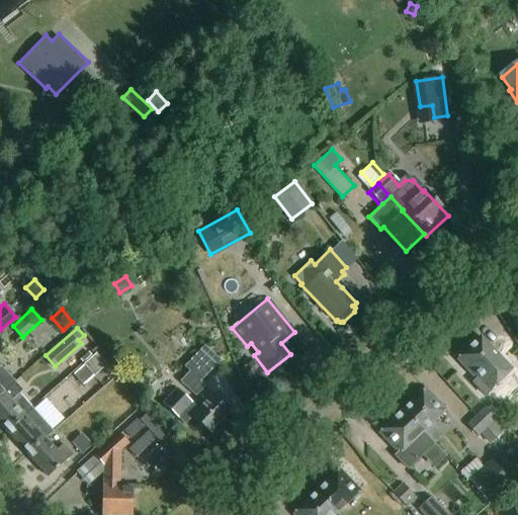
[(478,378),(502,356),(481,334),(457,356),(478,378)]
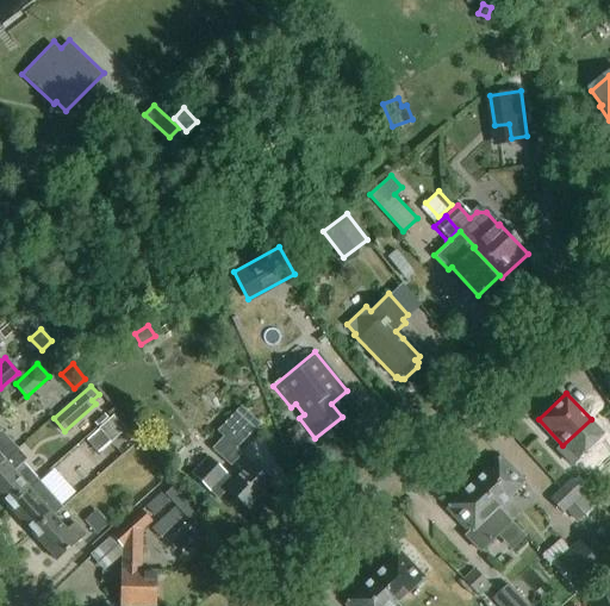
[(260,422),(241,403),(217,429),(223,435),(212,445),(231,463),(243,451),(237,445),(260,422)]
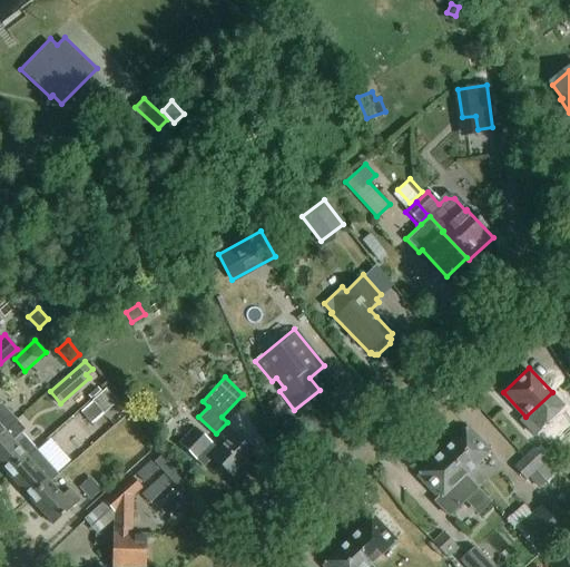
[(117,399),(106,387),(84,407),(95,419),(117,399)]
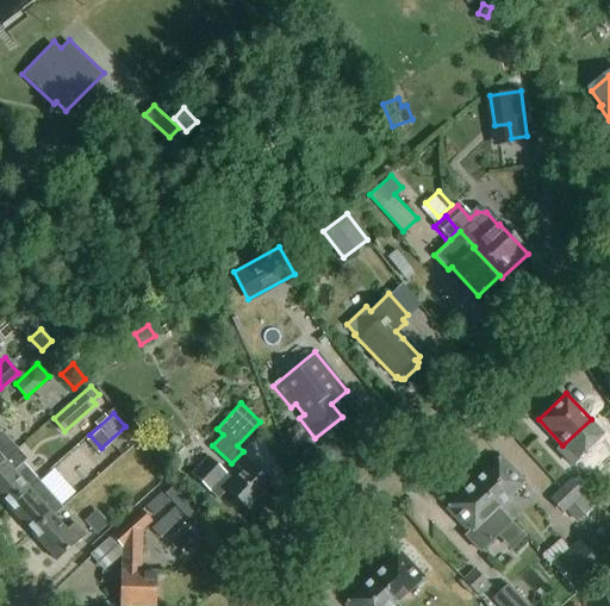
[(293,418),(284,425),(290,433),(300,426),(293,418)]
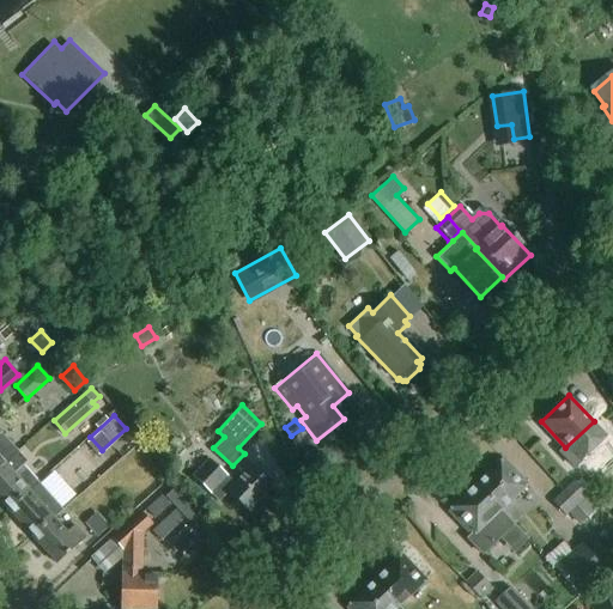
[(0,469),(20,451),(1,430),(0,431),(0,469)]
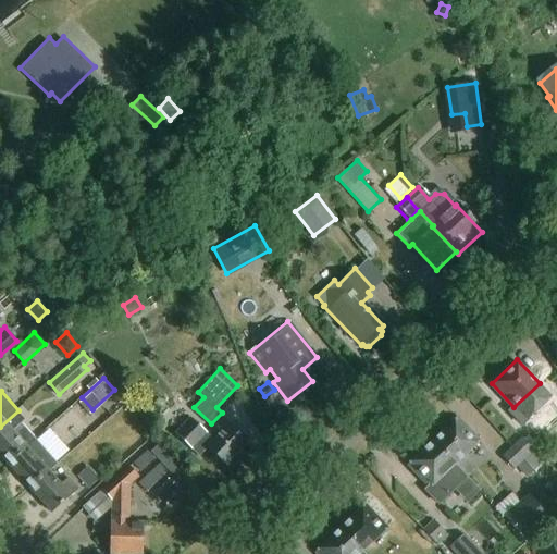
[(19,410),(0,427),(0,457),(7,466),(25,448),(36,439),(21,421),(25,418),(19,410)]
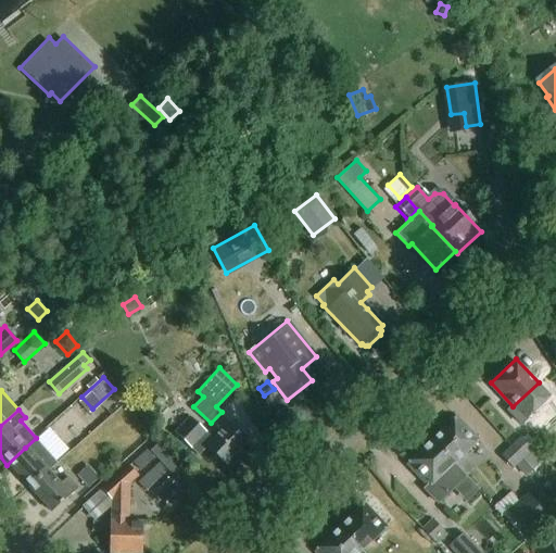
[(206,444),(227,463),(250,438),(229,418),(213,436),(191,414),(176,430),(199,453),(206,444)]
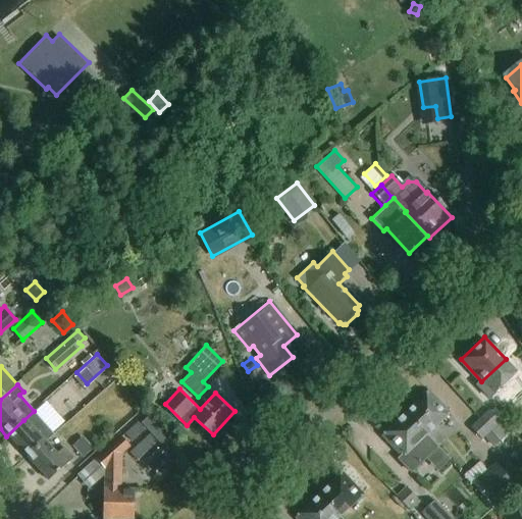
[(406,411),(426,433),(450,411),(429,390),(406,411)]
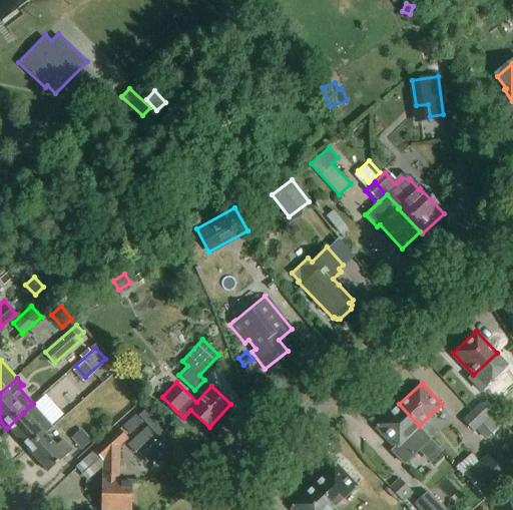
[(483,421),(483,422),(493,413),(481,400),(471,409),(483,421)]
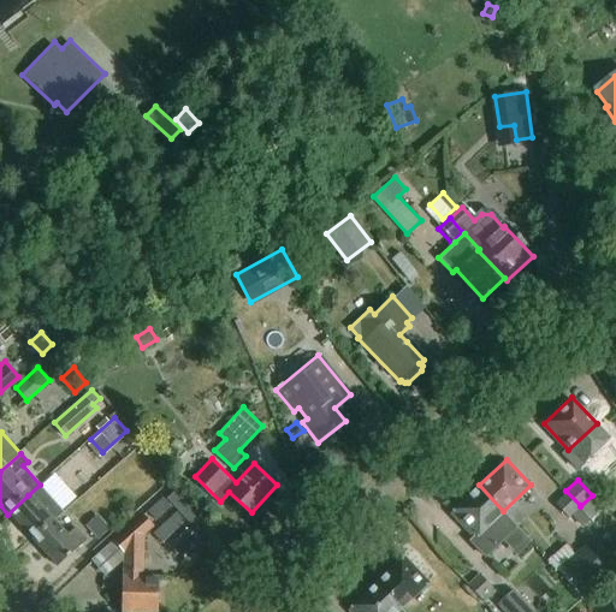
[(28,495),(7,515),(31,541),(57,520),(54,517),(63,510),(40,485),(28,495)]
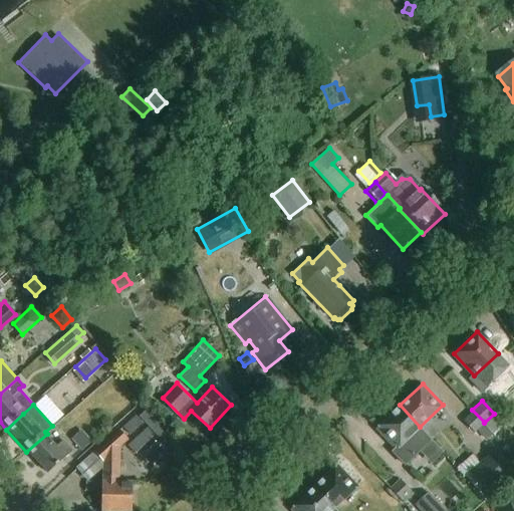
[(398,449),(420,427),(400,405),(376,428),(398,449)]
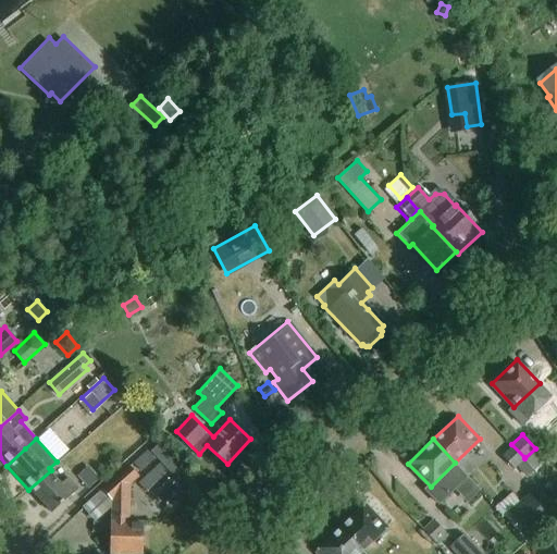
[(148,447),(134,460),(141,468),(156,455),(161,460),(145,475),(152,482),(168,469),(174,476),(185,467),(161,441),(150,451),(148,447)]
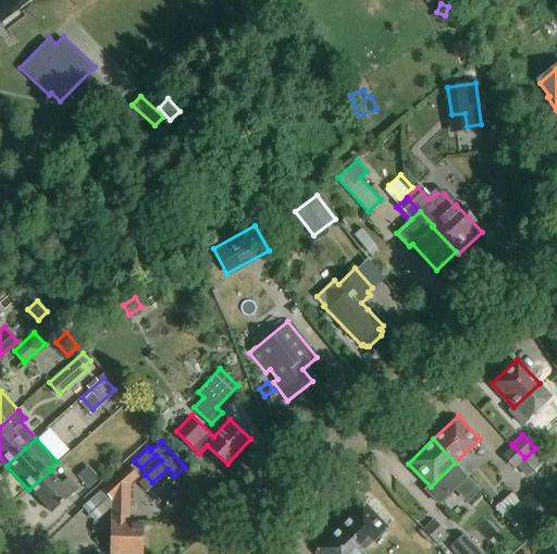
[(524,457),(511,444),(502,454),(515,467),(524,458),(524,457)]
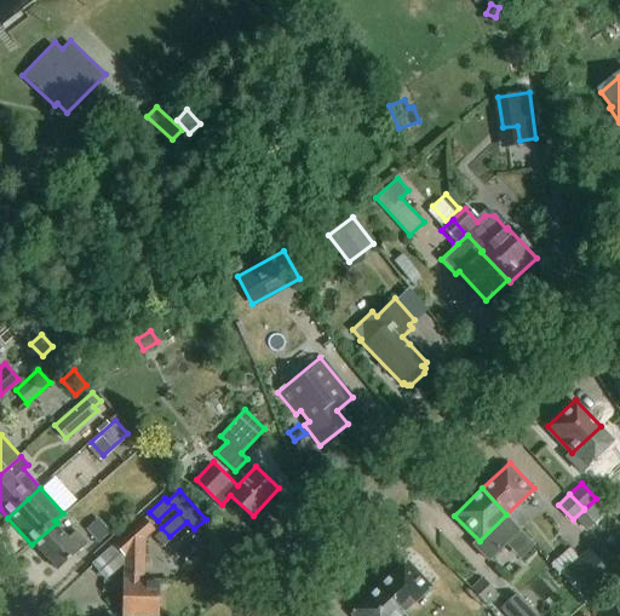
[(110,530),(98,516),(86,528),(98,541),(110,530)]
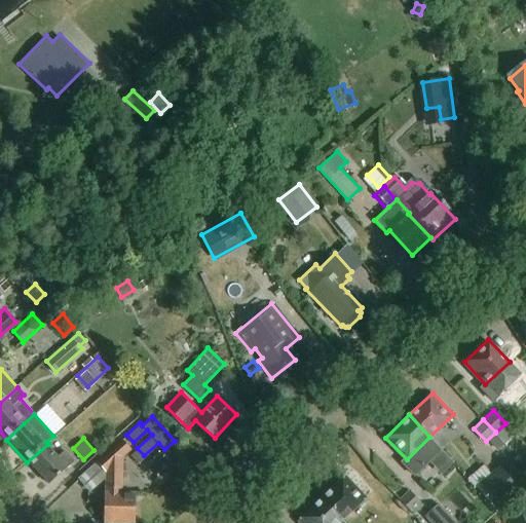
[(96,484),(107,484),(105,522),(136,522),(136,493),(123,493),(122,473),(123,456),(132,449),(121,438),(78,478),(89,490),(96,484)]
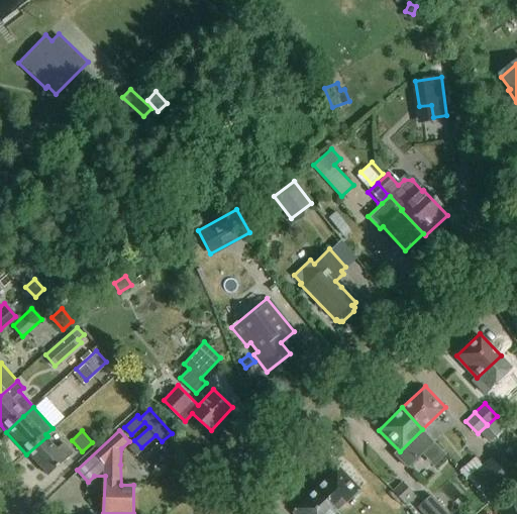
[(57,446),(47,436),(26,454),(44,476),(73,451),(64,441),(57,446)]
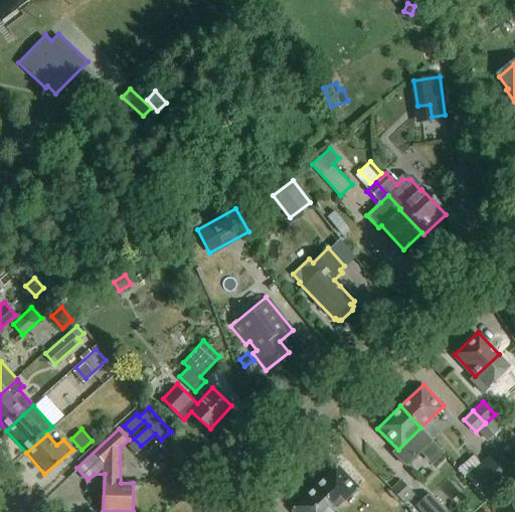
[(157,459),(168,453),(163,441),(151,447),(157,459)]
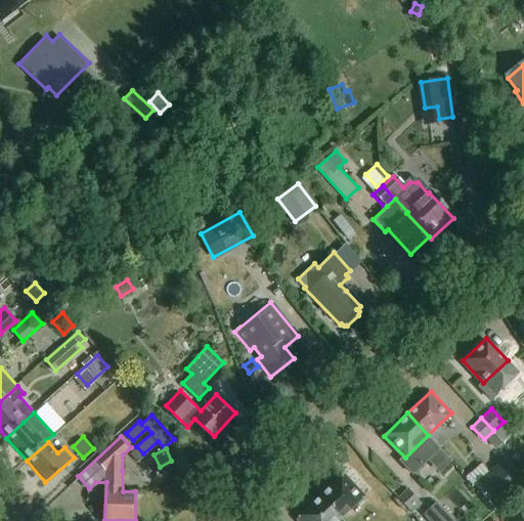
[(523,477),(508,452),(472,481),(495,506),(523,482),(523,477)]
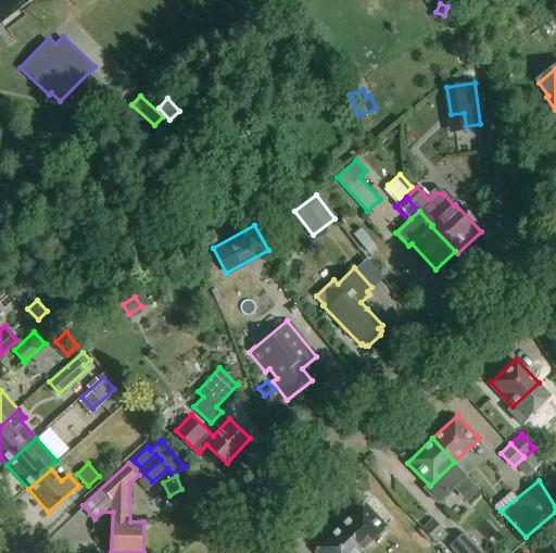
[(340,526),(363,550),(388,526),(365,502),(340,526)]
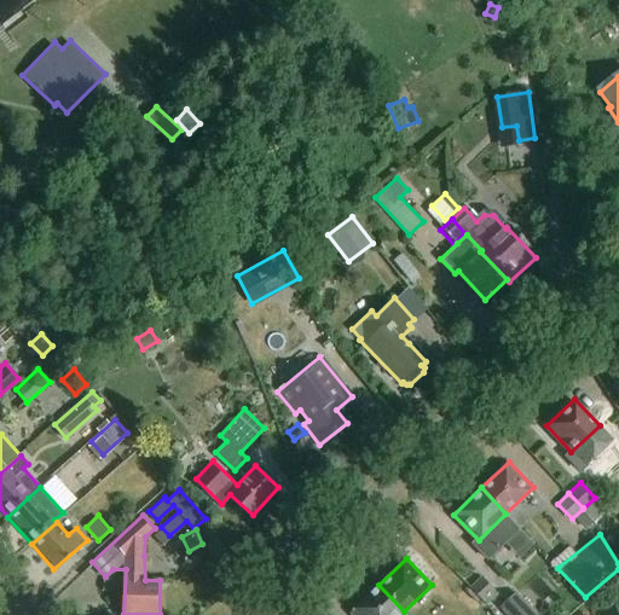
[(470,587),(484,601),(496,590),(481,575),(469,586),(470,587)]
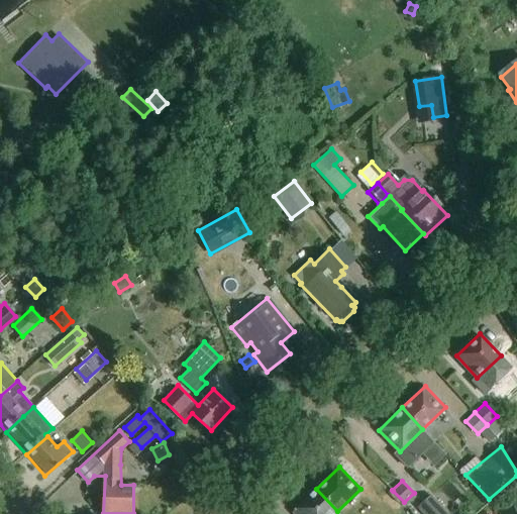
[(431,494),(430,493),(417,505),(424,513),(449,513),(443,507),(451,500),(439,486),(431,494)]
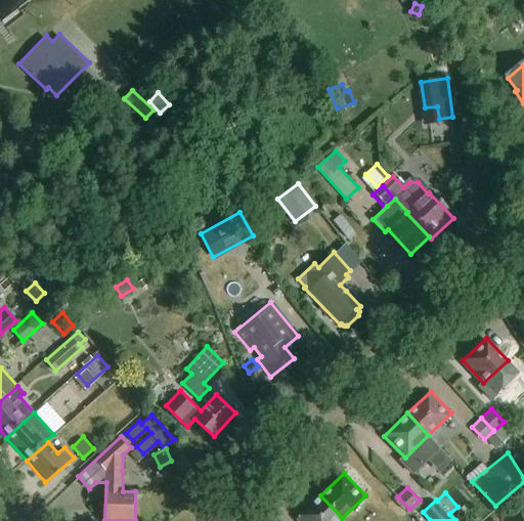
[(344,520),(342,518),(320,495),(297,518),(299,520),(344,520)]
